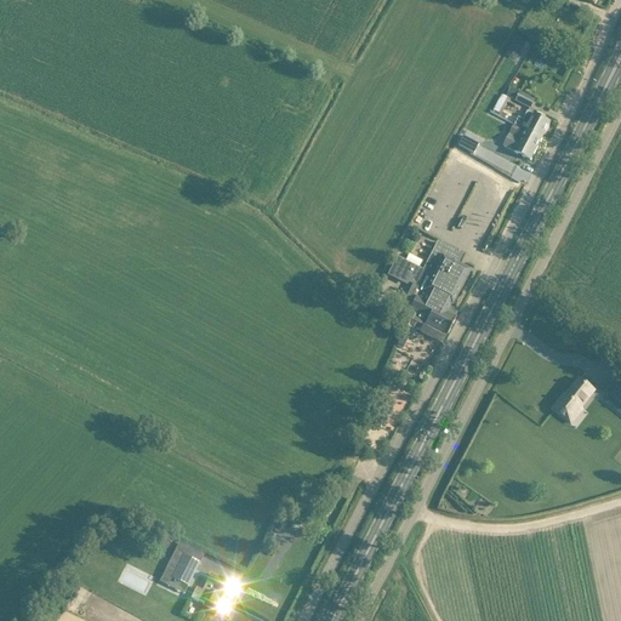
[(494,106),(502,90),(497,87),(493,95),(485,91),(479,100),(488,104),(489,103),(494,106)]
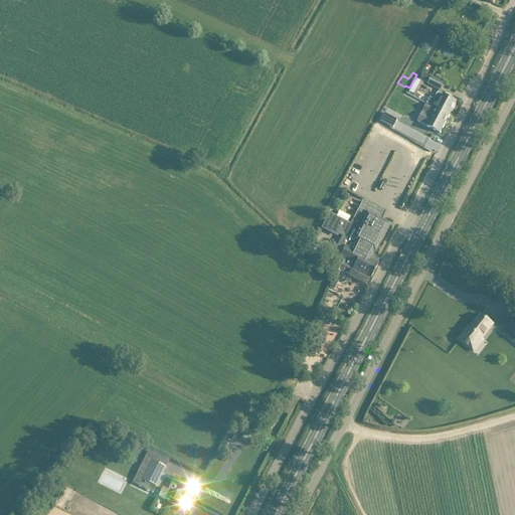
[(444,83),(435,78),(432,76),(427,83),(432,86),(441,91),(444,83)]
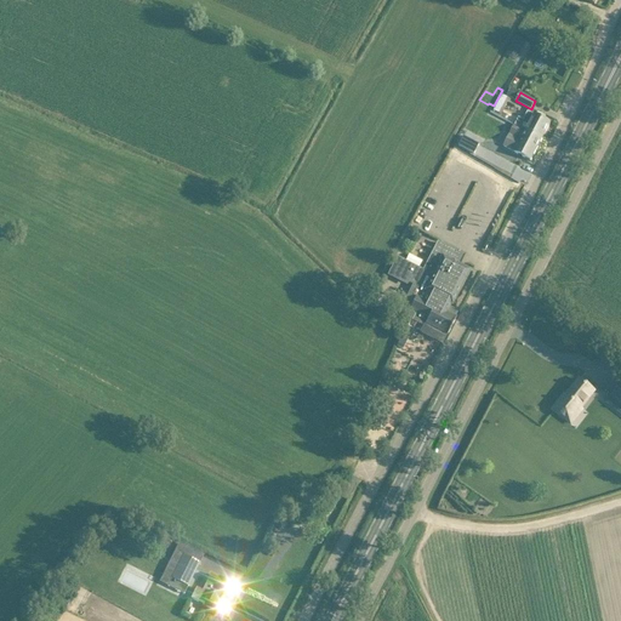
[(502,96),(494,110),(493,113),(501,118),(502,115),(501,114),(508,103),(510,104),(511,101),(502,96)]
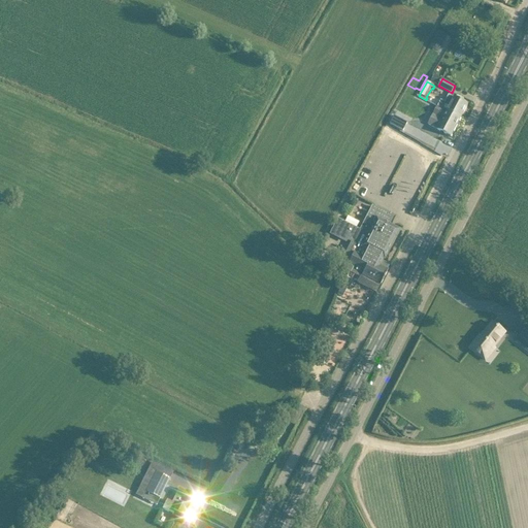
[(444,101),(441,100),(438,106),(461,119),(468,105),(459,100),(449,95),(444,101)]
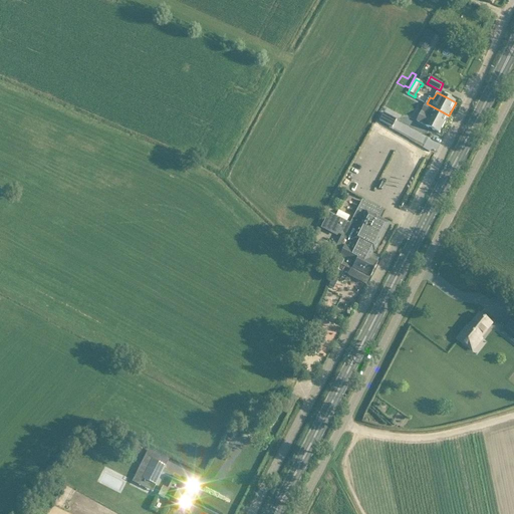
[(426,126),(431,129),(439,133),(440,134),(441,132),(449,115),(427,103),(422,111),(417,121),(427,125),(426,126)]
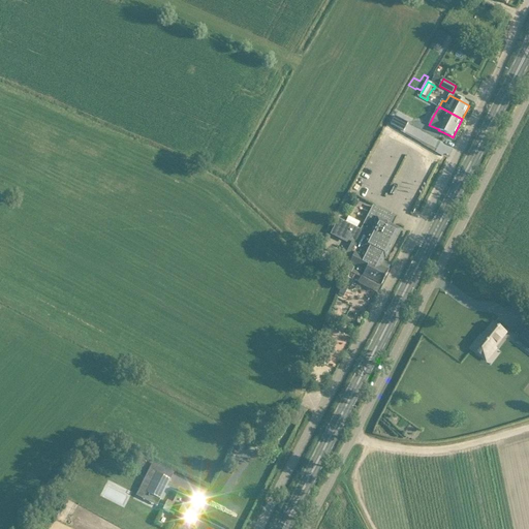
[(394,116),(390,124),(404,131),(408,123),(394,116)]
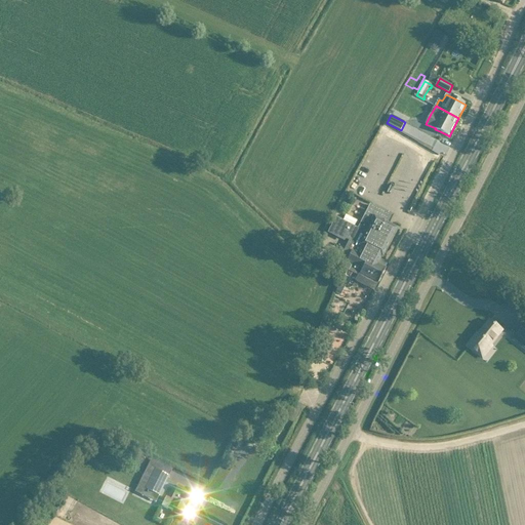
[(335,217),(329,231),(353,243),(349,250),(346,248),(336,266),(353,274),(347,285),(365,295),(369,288),(374,290),(377,284),(378,284),(386,270),(385,269),(387,265),(379,260),(380,258),(382,258),(398,229),(388,224),(391,216),(370,205),(358,229),(335,217)]
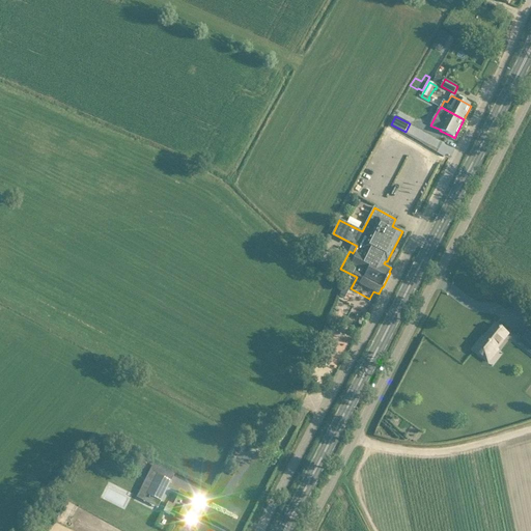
[(339,297),(344,299),(347,291),(343,289),(339,297)]
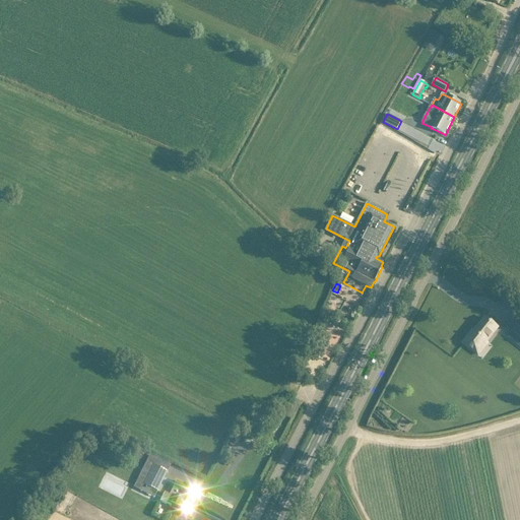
[(472,331),(463,343),(474,351),(475,351),(483,341),(485,343),(486,342),(498,328),(485,318),(474,332),(472,331)]
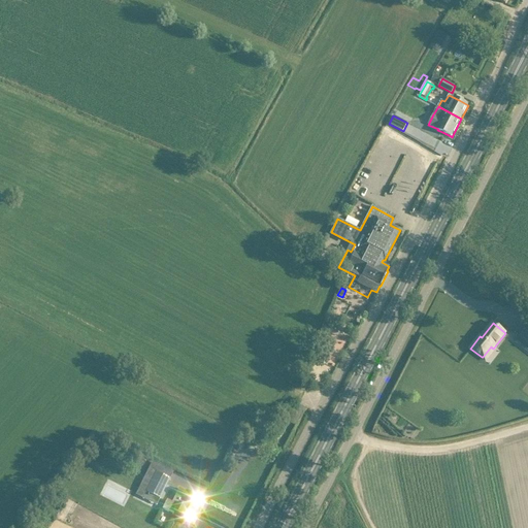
[(147,469),(138,488),(145,491),(142,498),(156,504),(169,479),(147,469)]
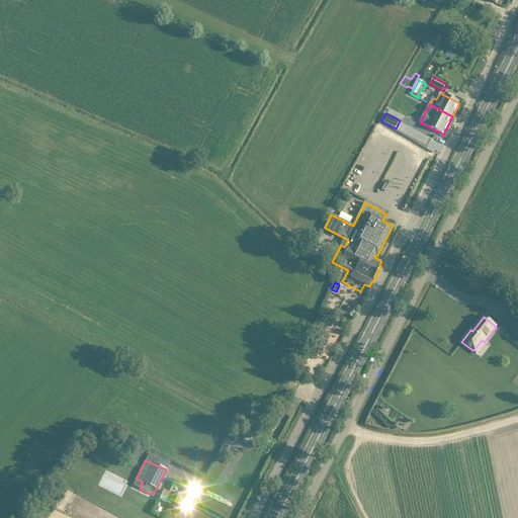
[(126,473),(134,476),(139,464),(133,461),(126,473)]
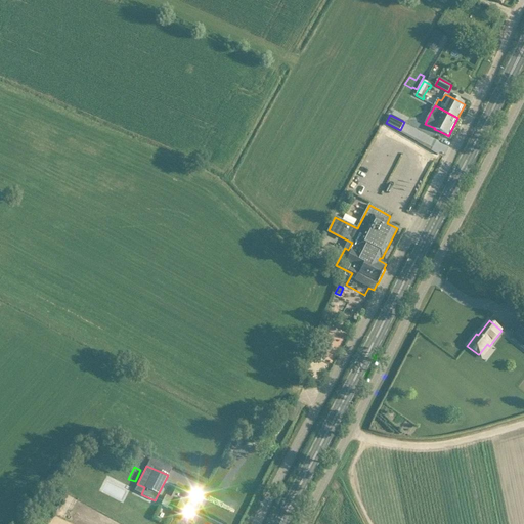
[(184,488),(178,485),(175,491),(172,499),(166,496),(162,506),(173,512),(190,521),(194,513),(192,512),(201,496),(184,488)]
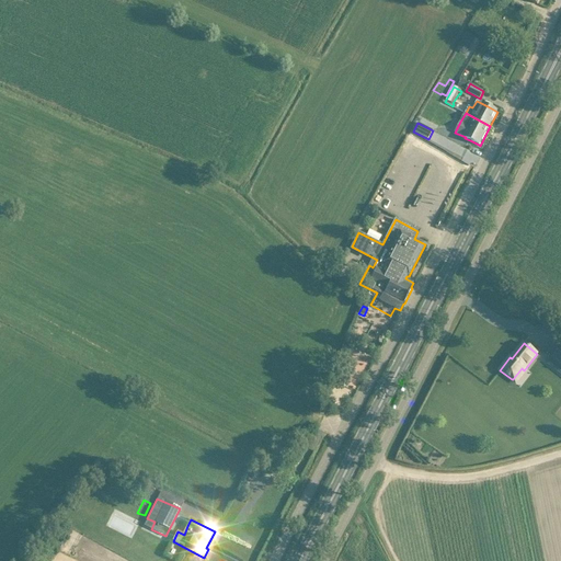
[(57,537),(54,541),(61,546),(65,541),(71,529),(64,525),(57,537)]
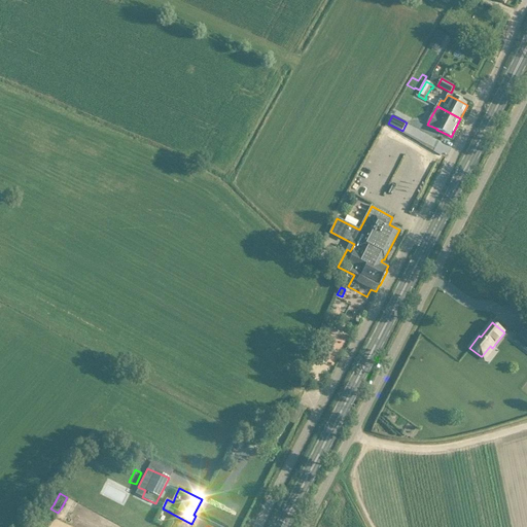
[(165,511),(159,523),(168,526),(174,515),(165,511)]
